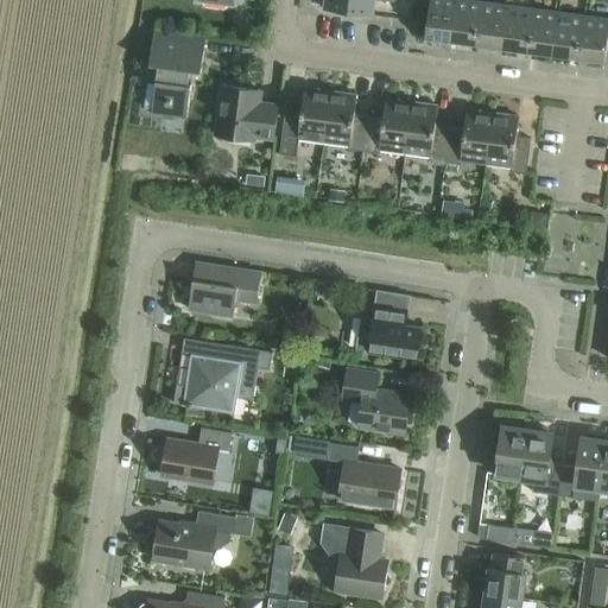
[(325,0),(325,8),(372,14),(373,0),(379,0),(380,0),(392,2),(392,0),(325,0)]
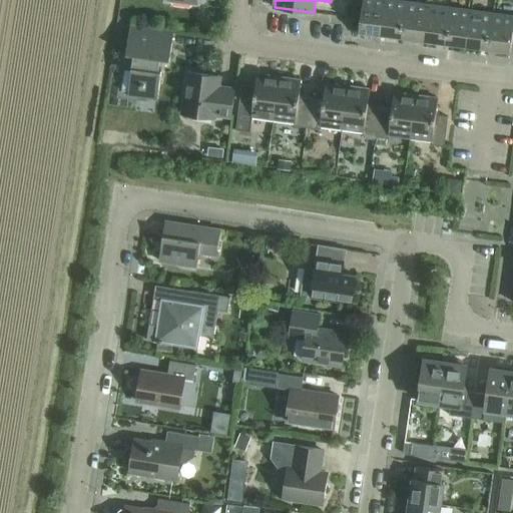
[(363,0),(360,31),(381,34),(386,0),(363,0)]
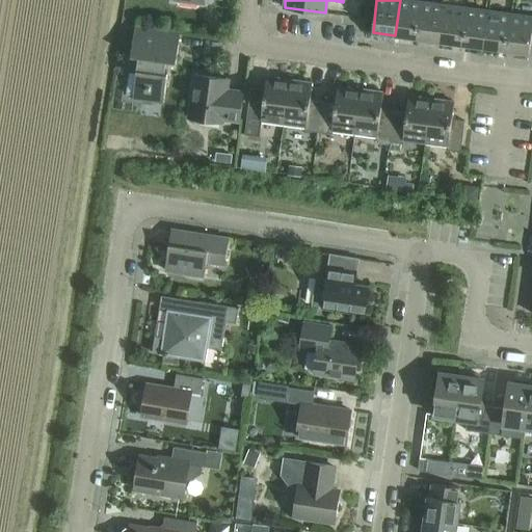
[(411,0),(400,0),(395,35),(418,38),(423,1),(411,0)]
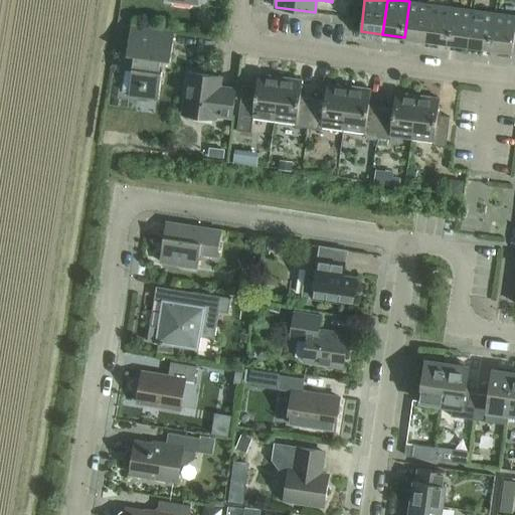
[(409,1),(404,37),(425,40),(431,4),(409,1)]
